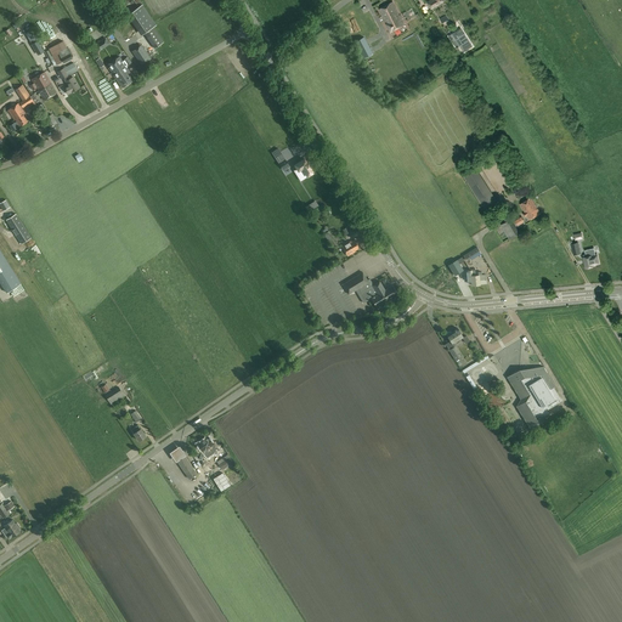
[(379,10),(385,21),(384,21),(390,33),(405,24),(399,13),(397,13),(393,3),(379,10)]
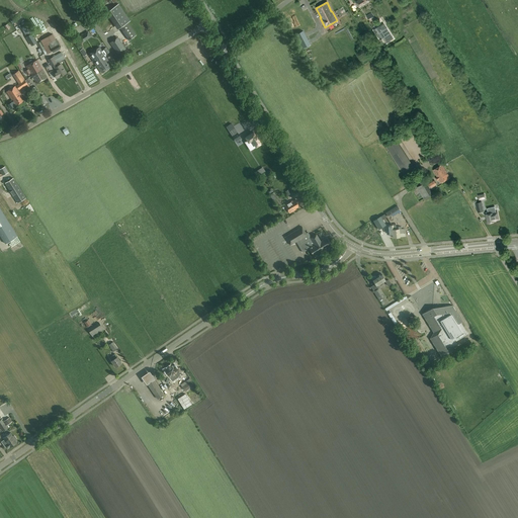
[(127,22),(131,20),(118,3),(106,12),(117,29),(120,27),(128,40),(137,34),(127,22)]
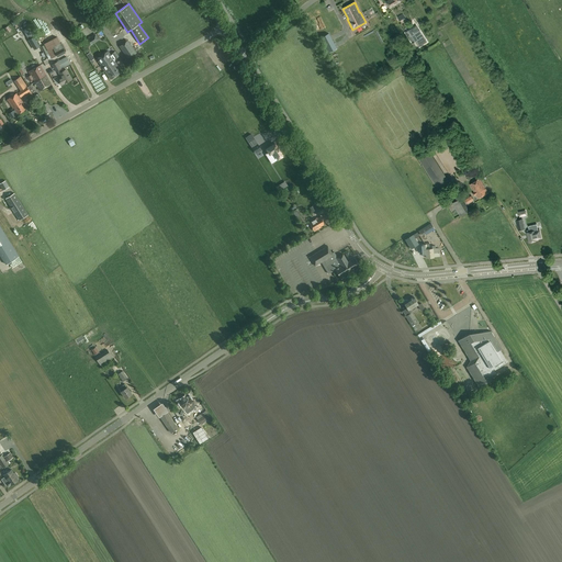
[(23,31),(29,40),(34,37),(32,34),(29,27),(23,31)]
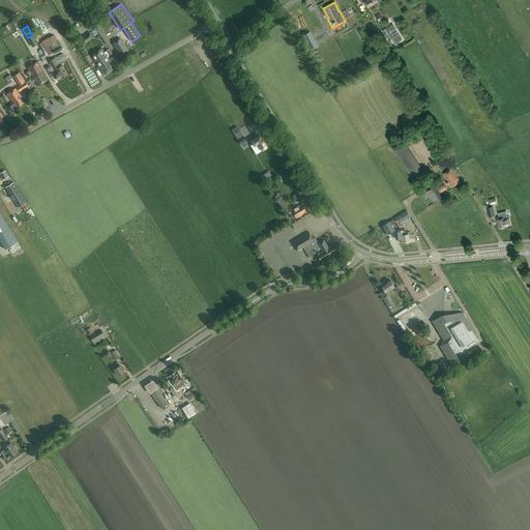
[(318,46),(310,31),(302,35),(310,50),(318,46)]
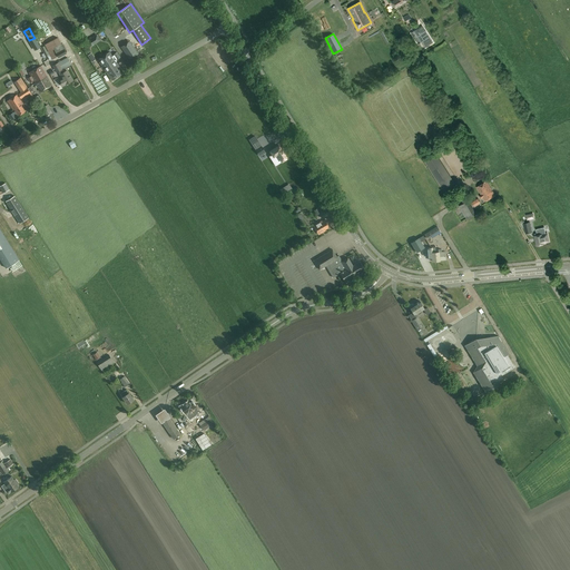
[(90,47),(101,40),(97,35),(87,41),(90,47)]
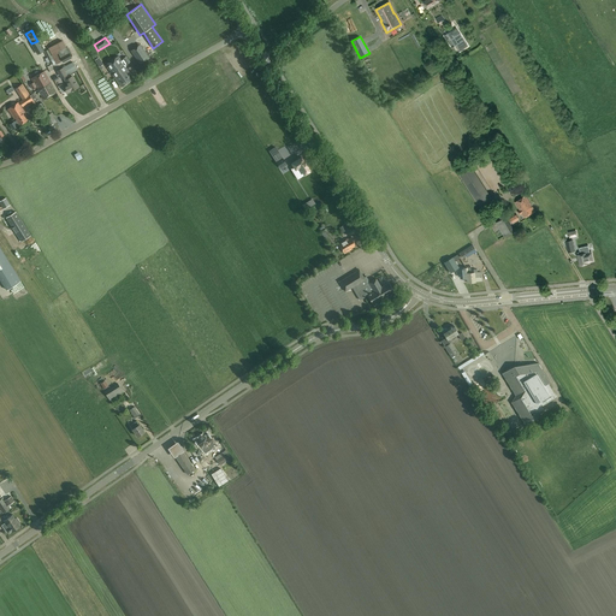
[(43,51),(37,41),(31,43),(39,54),(43,51)]
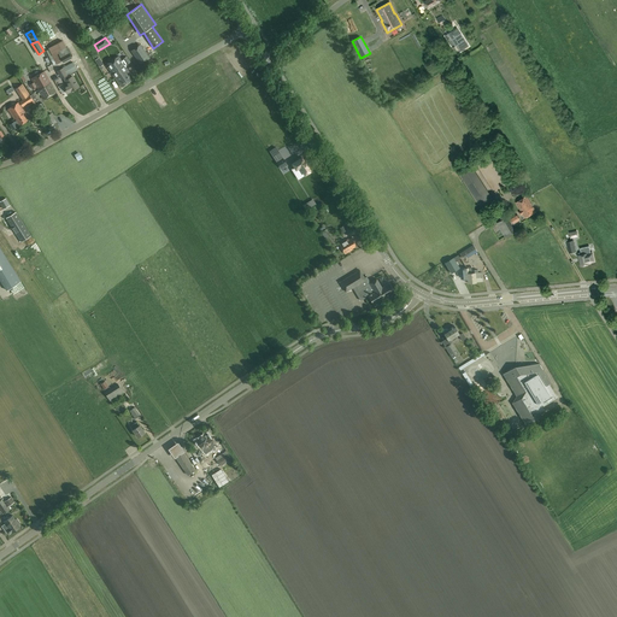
[(57,54),(58,53),(58,52),(66,47),(63,41),(48,48),(50,50),(53,56),(57,54)]
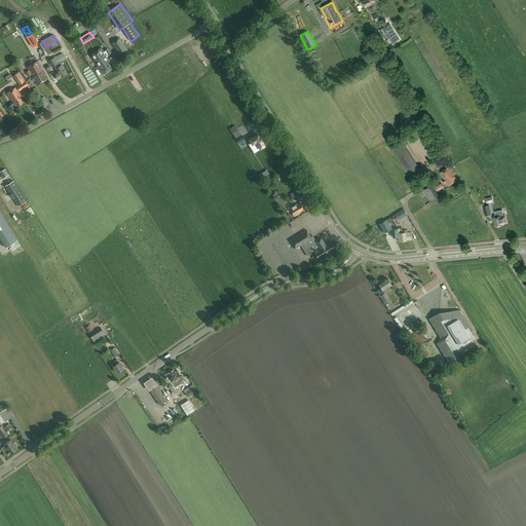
[(127,49),(120,38),(112,43),(119,54),(127,49)]
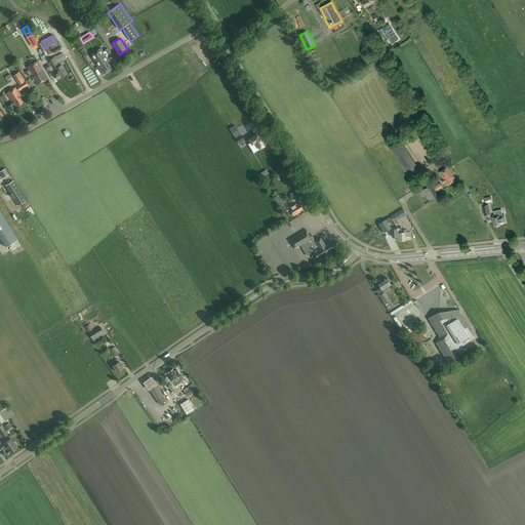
[(54,53),(62,49),(56,40),(49,44),(49,45),(54,53)]
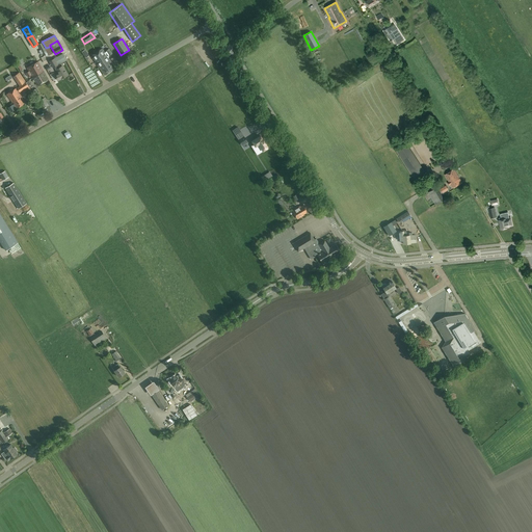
[(46,48),(43,43),(40,44),(47,56),(52,53),(49,47),(46,48)]
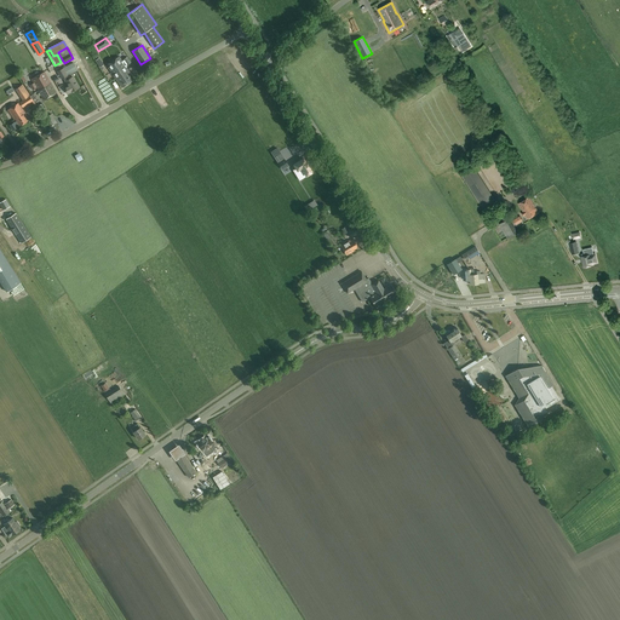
[(235,51),(228,56),(235,67),(230,70),(236,81),(242,78),(248,73),(235,51)]
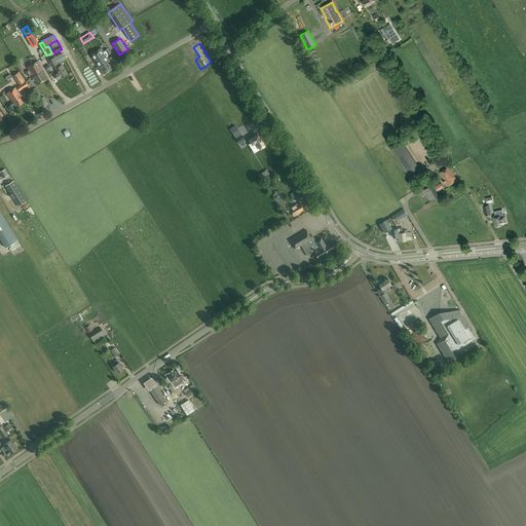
[(114,67),(107,55),(108,54),(108,55),(111,53),(108,48),(105,50),(106,51),(104,52),(102,48),(90,55),(104,74),(114,67)]
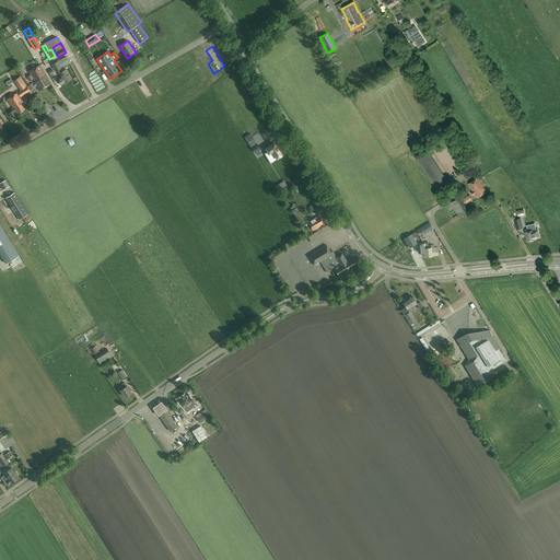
[(59,73),(61,77),(58,79),(61,84),(71,79),(66,70),(62,71),(61,69),(61,68),(65,66),(66,67),(70,63),(66,56),(57,61),(51,65),(56,72),(57,71),(59,73)]
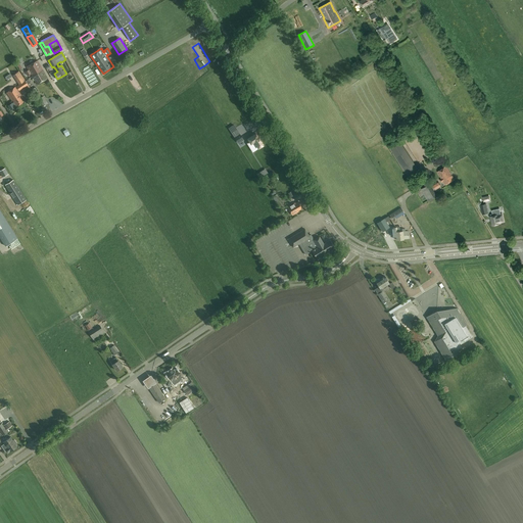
[(42,76),(45,74),(38,60),(28,66),(33,77),(38,73),(39,75),(42,76)]
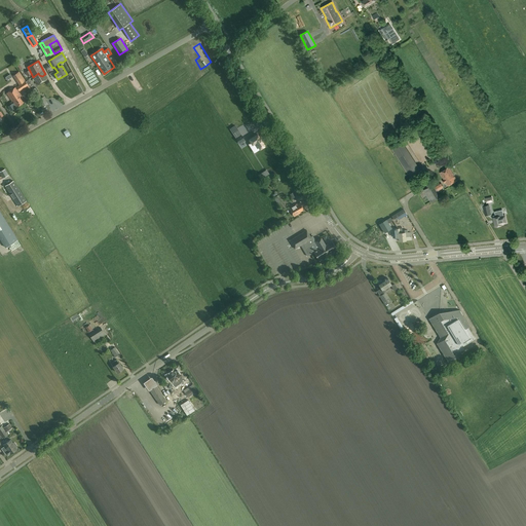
[(20,85),(26,81),(20,72),(13,76),(20,85)]
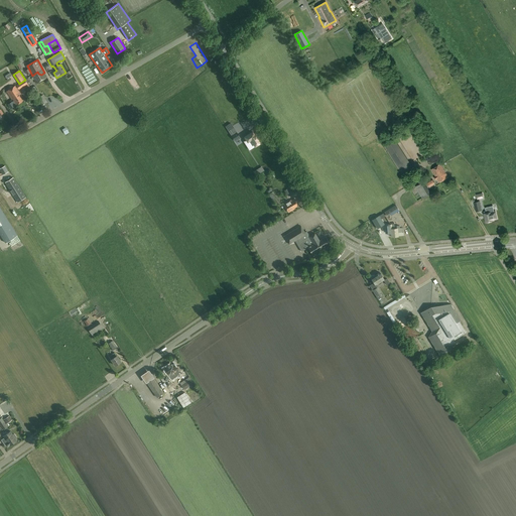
[(37,72),(32,76),(37,84),(47,78),(44,73),(41,75),(38,74),(37,72)]
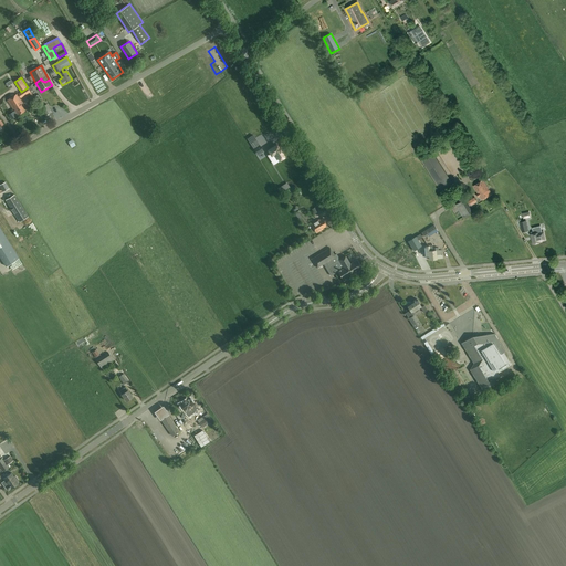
[(21,92),(17,94),(18,94),(20,98),(29,93),(32,98),(34,97),(31,92),(30,92),(29,90),(28,87),(21,92)]
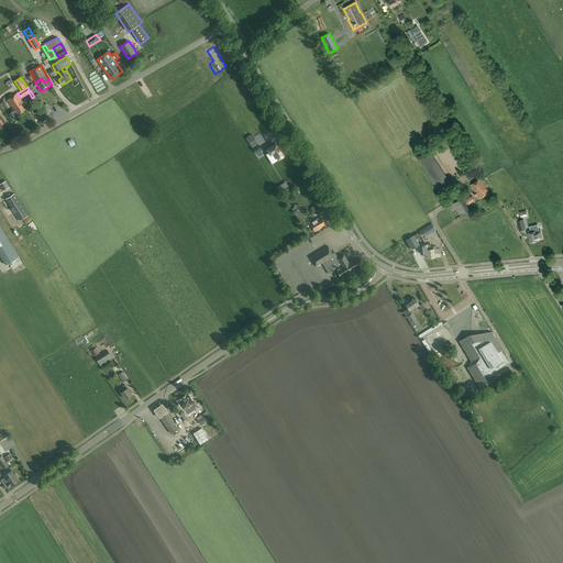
[(20,98),(18,94),(8,100),(13,110),(14,109),(19,107),(17,103),(21,100),(20,98)]
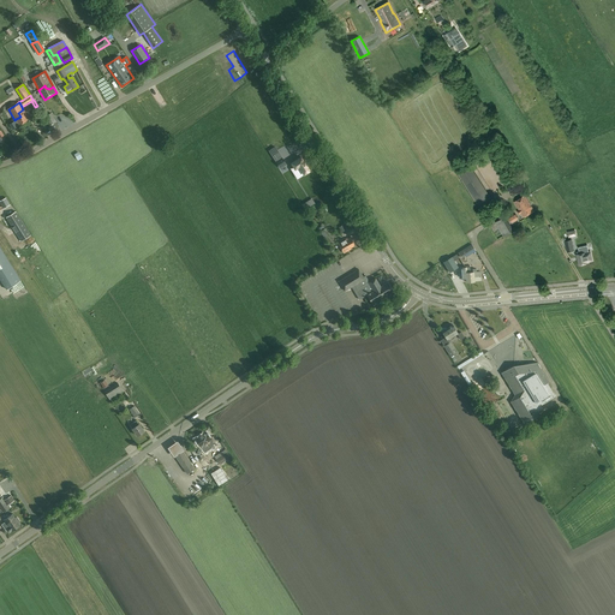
[(45,117),(48,114),(41,102),(37,105),(45,117)]
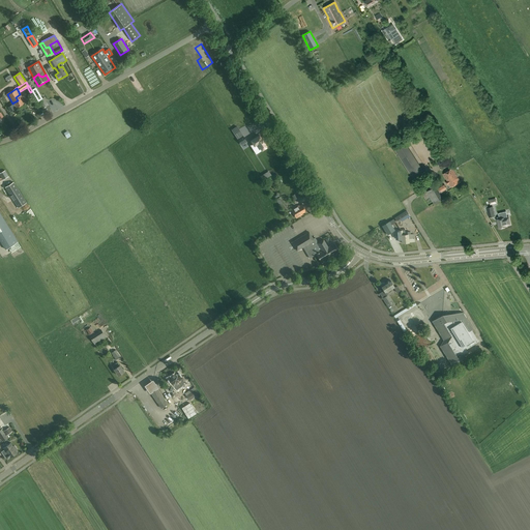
[(22,96),(20,94),(16,97),(18,100),(13,102),(17,108),(25,102),(21,97),(22,96)]
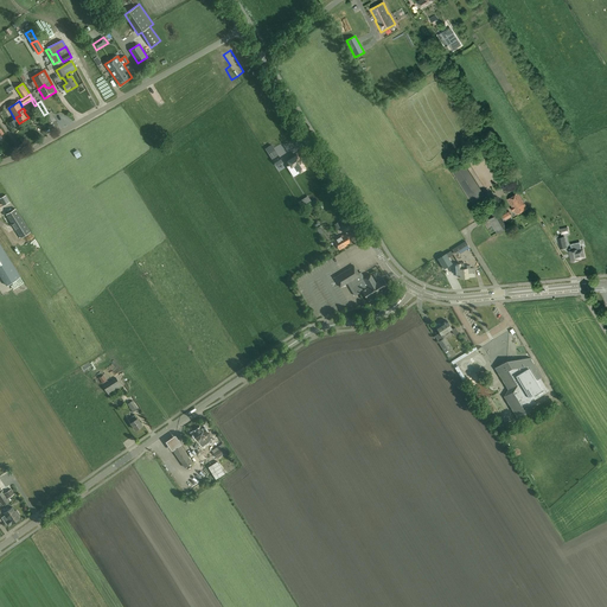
[(45,115),(50,123),(52,128),(55,126),(57,123),(51,112),(45,115)]
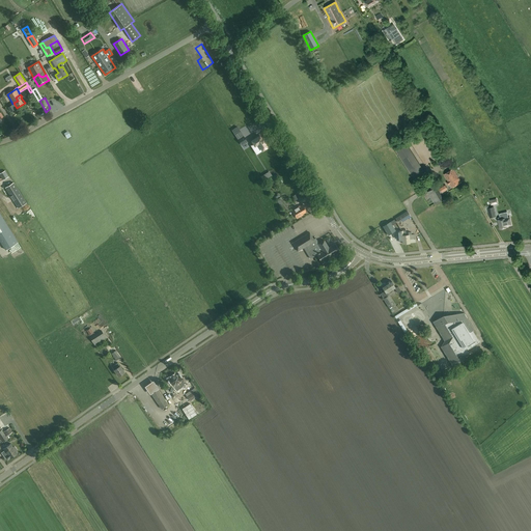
[(242,145),(248,142),(243,135),(238,139),(242,145)]
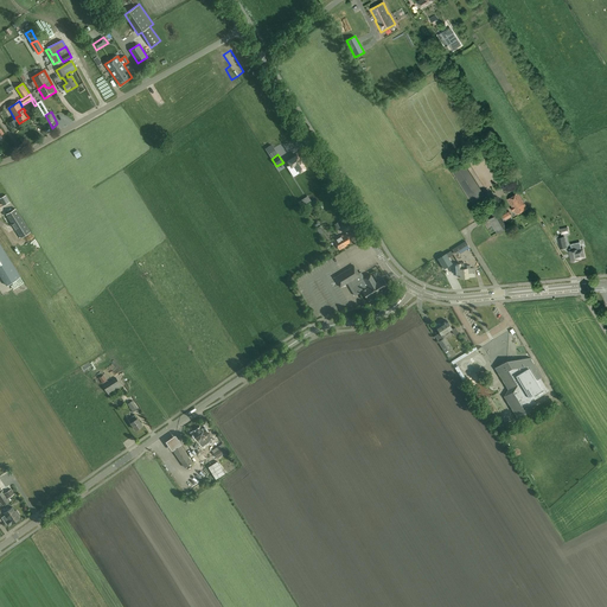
[(287,166),(293,177),(294,177),(294,176),(296,174),(306,168),(302,164),(304,164),(302,163),(301,160),(300,159),(300,160),(298,155),(288,161),(291,165),(288,167),(287,166)]
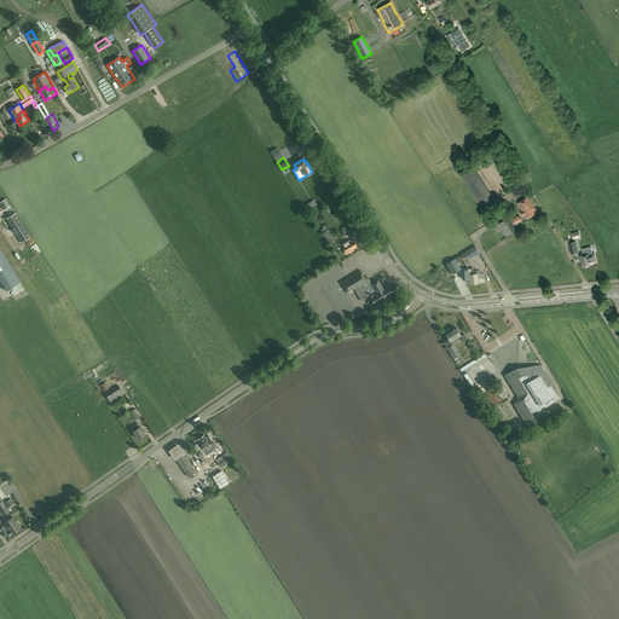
[(496,203),(473,167),(461,174),(484,212),(496,203)]
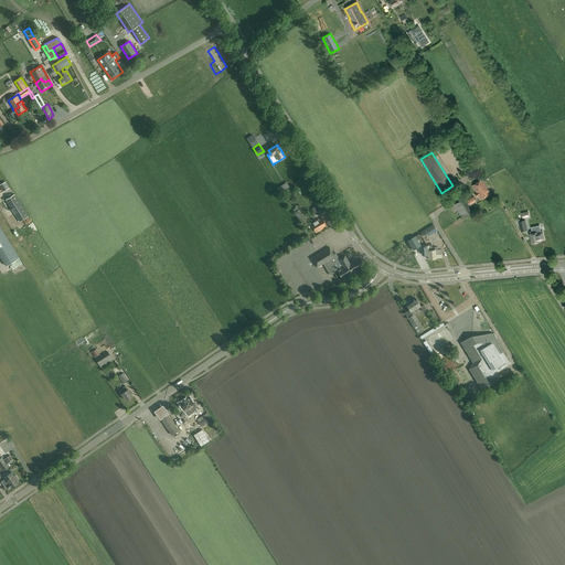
[(264,164),(269,174),(275,171),(269,162),(264,164)]
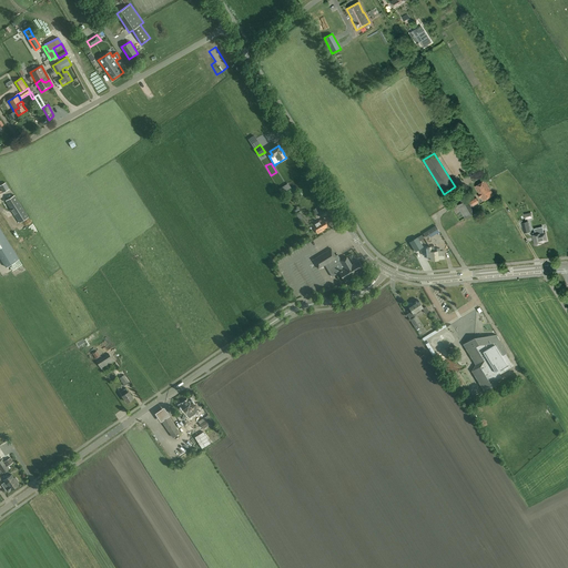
[(484,201),(494,195),(485,181),(475,186),(484,201)]
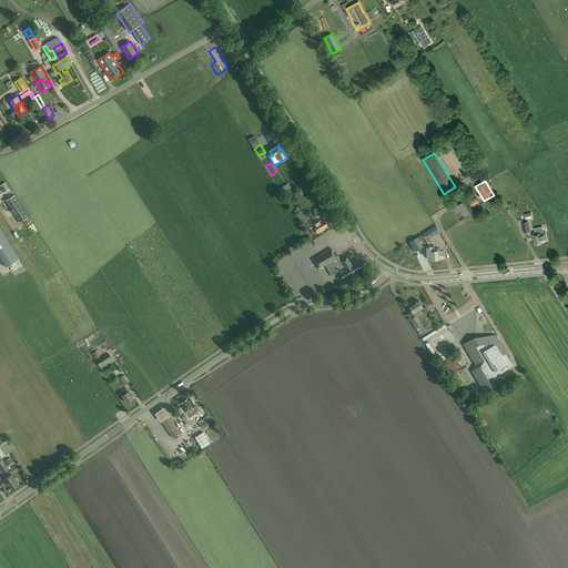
[(6,182),(0,184),(0,185),(3,191),(9,188),(6,182)]
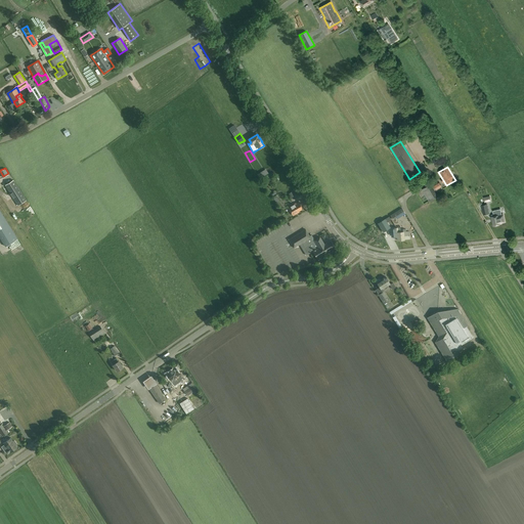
[(13,179),(6,184),(18,204),(26,200),(13,179)]
